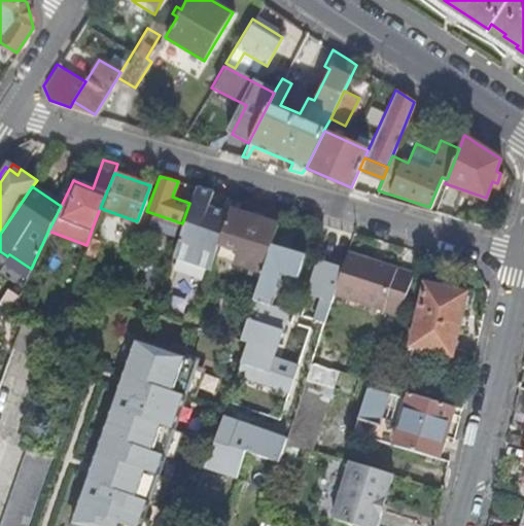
[(171,254),(204,265),(210,267),(218,243),(228,212),(212,207),(210,210),(205,208),(211,190),(195,186),(189,203),(182,223),(171,254)]
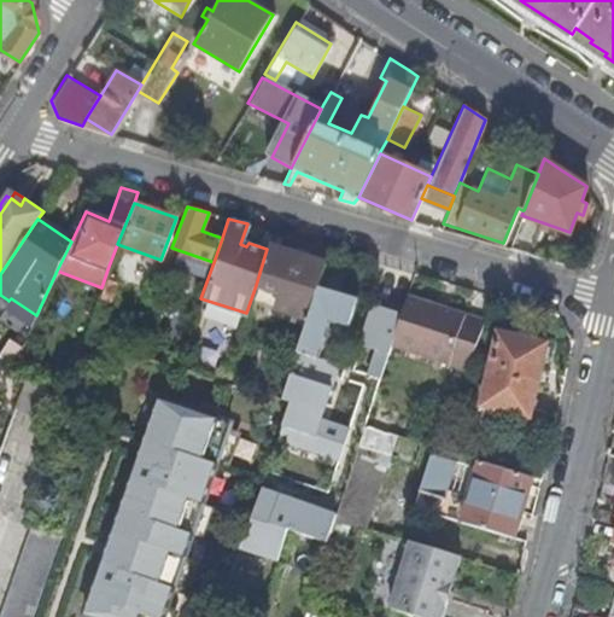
[(274,308),(307,319),(316,286),(325,263),(268,245),(267,249),(256,285),(280,292),(274,308)]
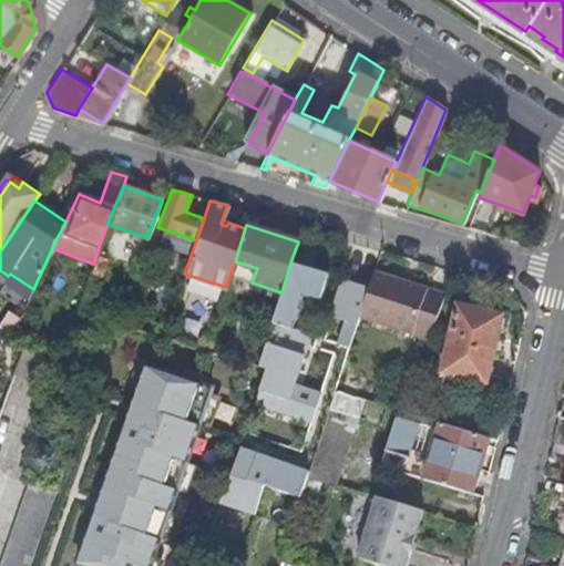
[(289,329),(289,327),(301,292),(319,298),(327,274),(290,263),(282,292),(272,323),(289,329)]
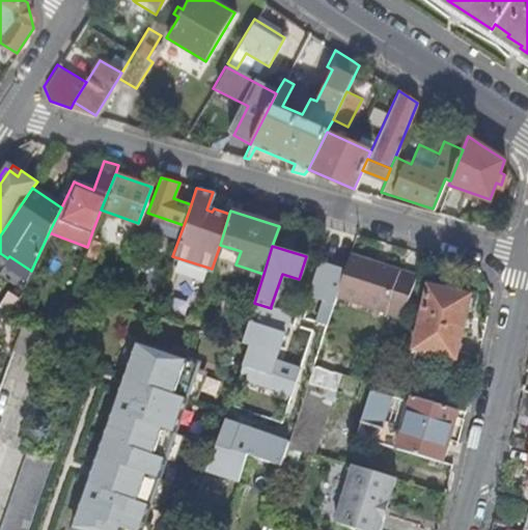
[(403,316),(416,273),(349,251),(343,269),(335,295),(403,316)]
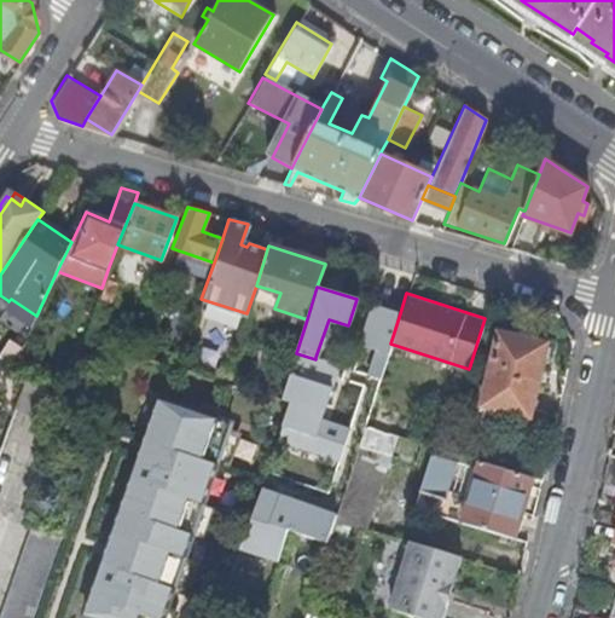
[(7,300),(3,307),(30,327),(36,316),(11,299),(9,301),(7,300)]
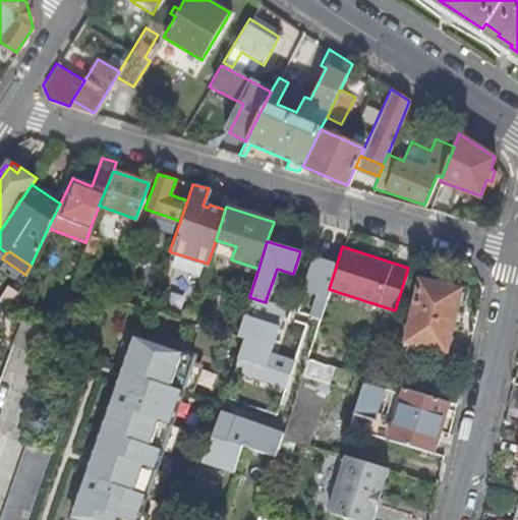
[(329,289),(337,264),(312,255),(302,289),(326,297),(329,289)]
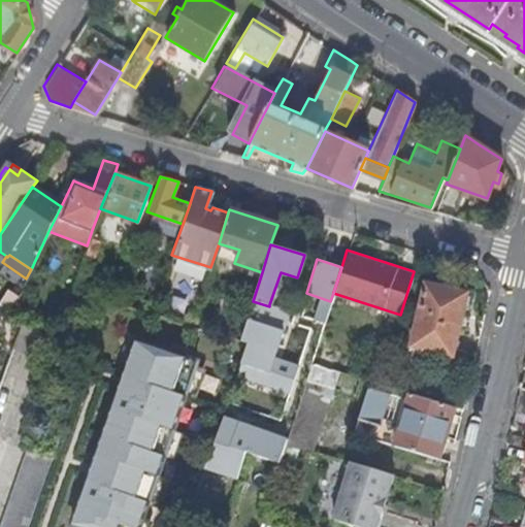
[(466,293),(425,283),(411,346),(452,356),(466,293)]
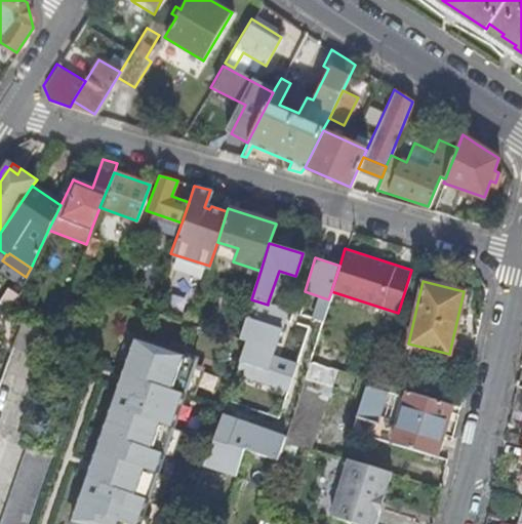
[(154,303),(141,298),(137,307),(151,311),(154,303)]
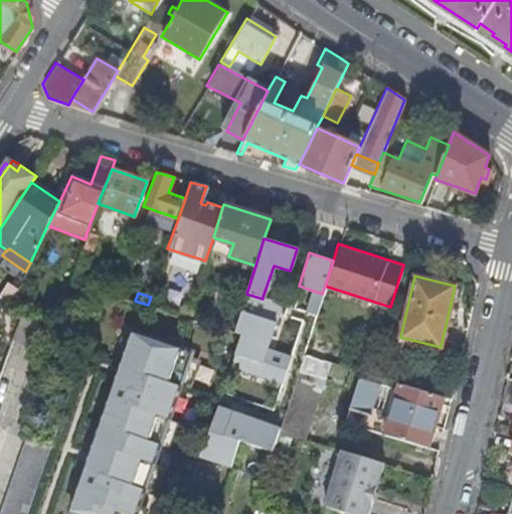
[(233,354),(261,363),(281,303),(263,297),(263,299),(246,294),(234,332),(240,334),(233,354)]
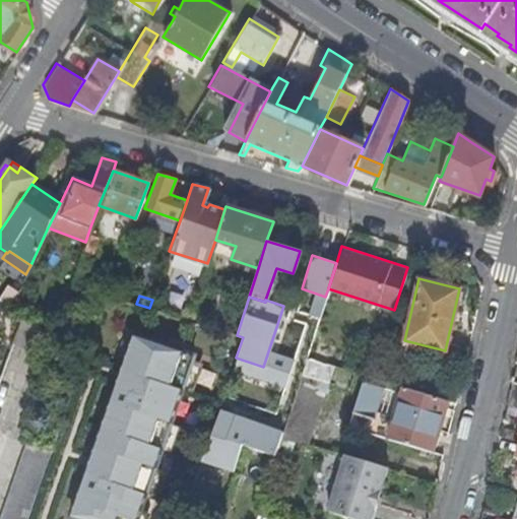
[(20,319),(11,343),(47,357),(55,332),(45,328),(20,319)]
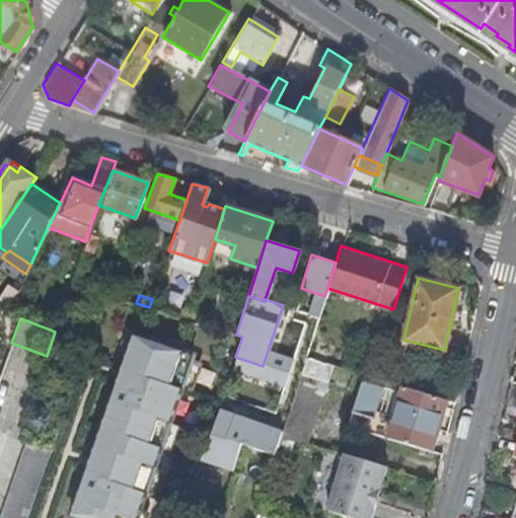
[(47,321),(45,327),(55,331),(57,324),(47,321)]
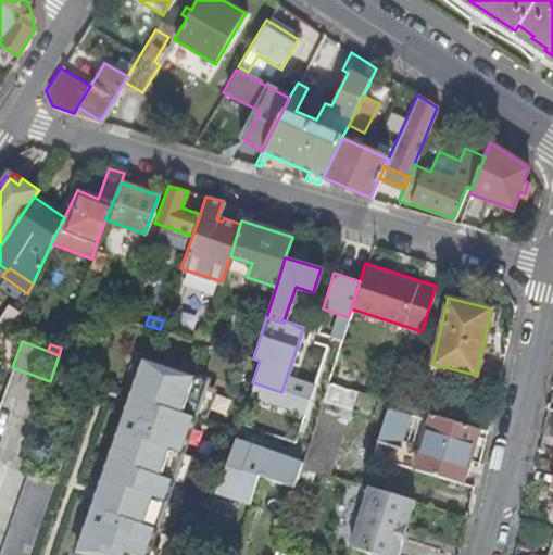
[(145,554),(205,377),(141,355),(74,551),(87,554),(145,554)]
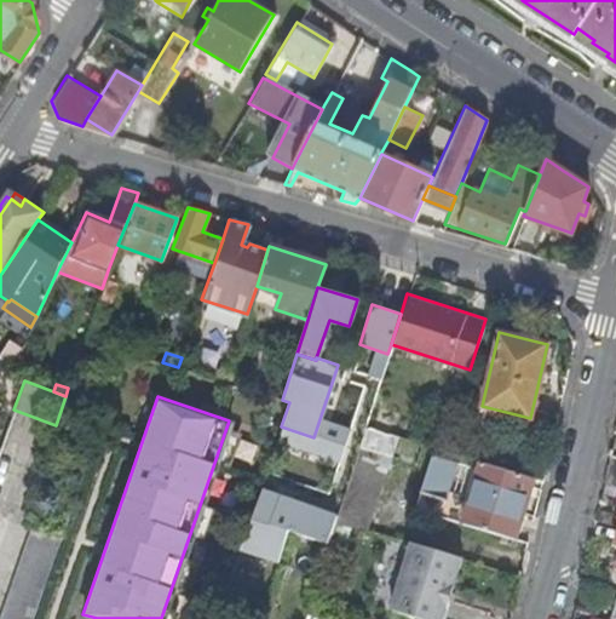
[(368,427),(387,433),(393,416),(374,408),(368,427)]
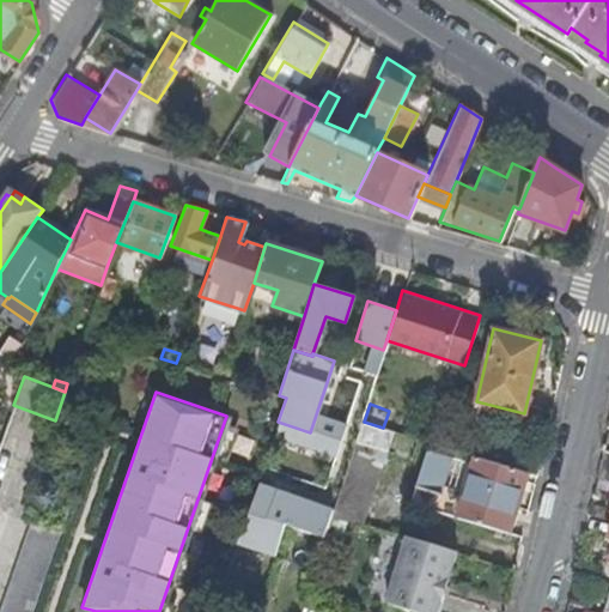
[(364,522),(393,431),(383,428),(364,422),(360,420),(332,511),(364,522)]
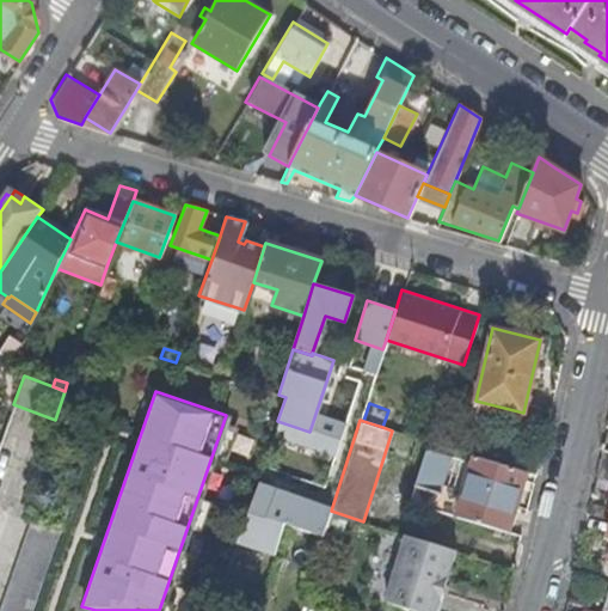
[(306,445),(309,432),(277,421),(272,434),(306,445)]
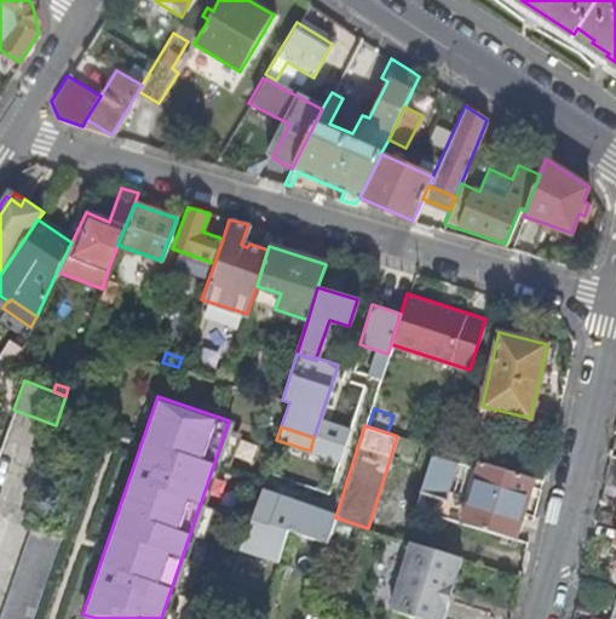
[(443,451),(464,457),(471,435),(450,429),(443,451)]
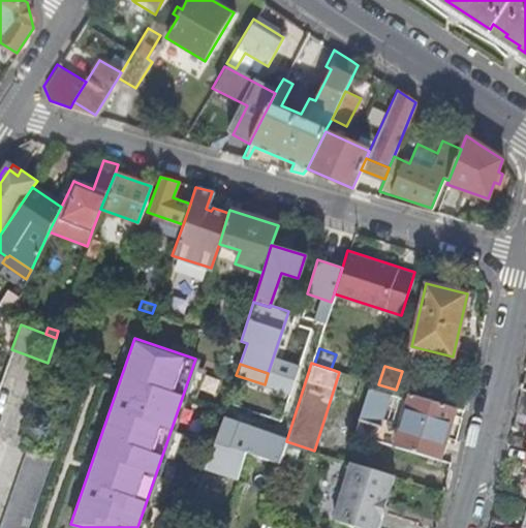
[(439,459),(454,407),(409,394),(398,430),(384,427),(387,421),(380,418),(388,393),(368,387),(352,434),(439,459)]
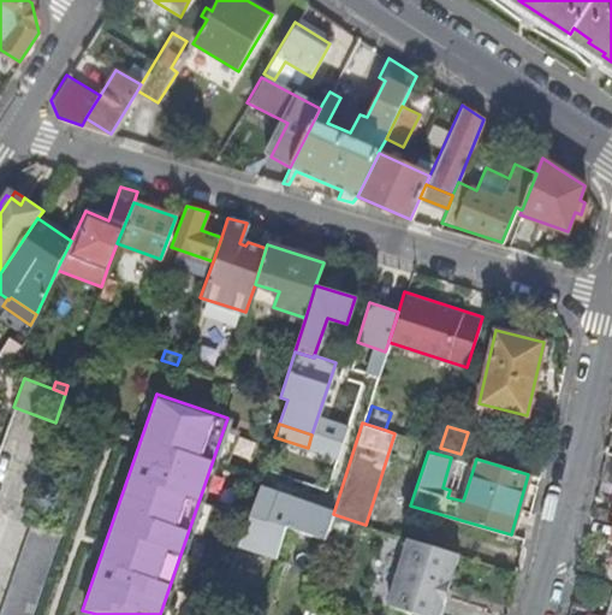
[(319,510),(310,534),(325,539),(333,514),(319,510)]
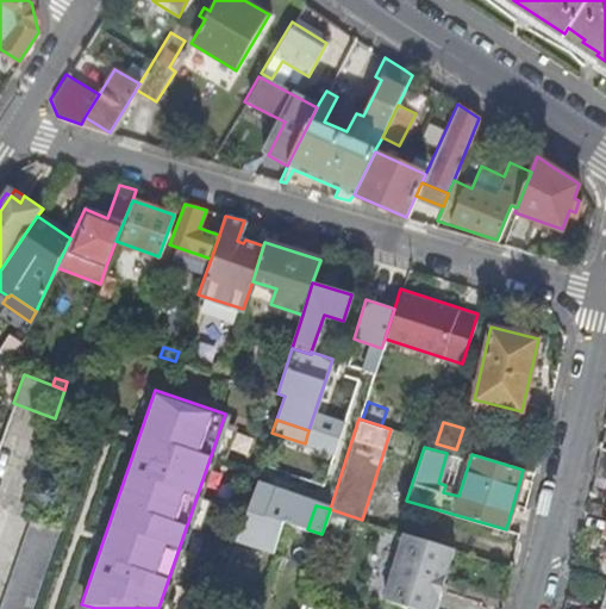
[(287,509),(282,521),(298,527),(303,514),(287,509)]
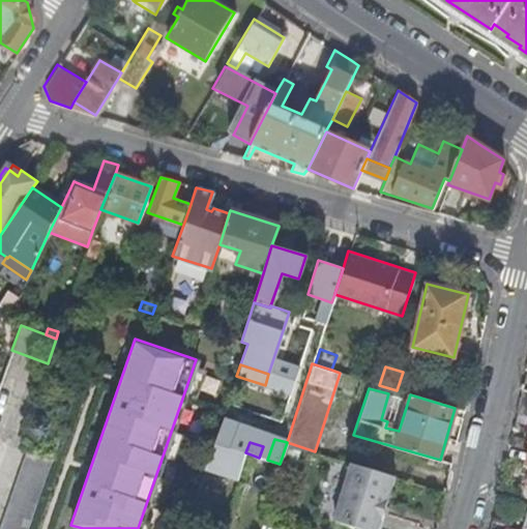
[(300,451),(289,447),(285,462),(296,465),(300,451)]
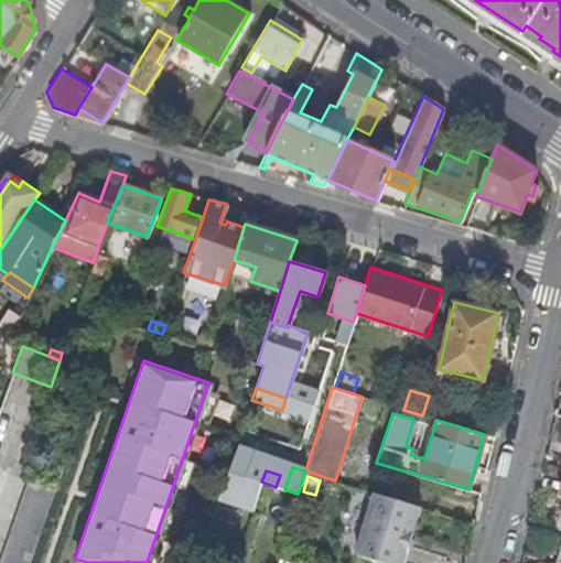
[(52,487),(25,478),(0,552),(0,562),(27,562),(33,545),(52,487)]
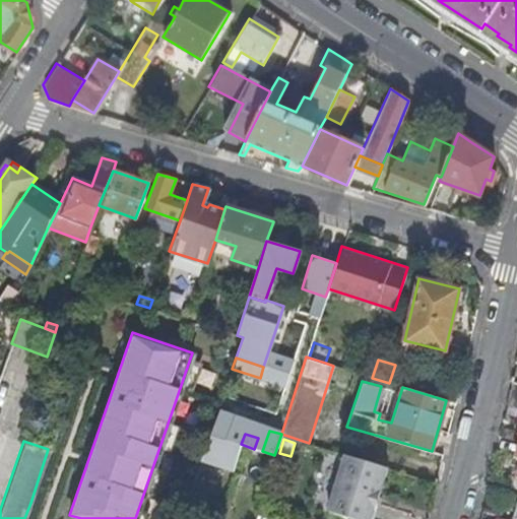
[(356,518),(369,518),(385,466),(343,453),(326,510),(356,518)]
